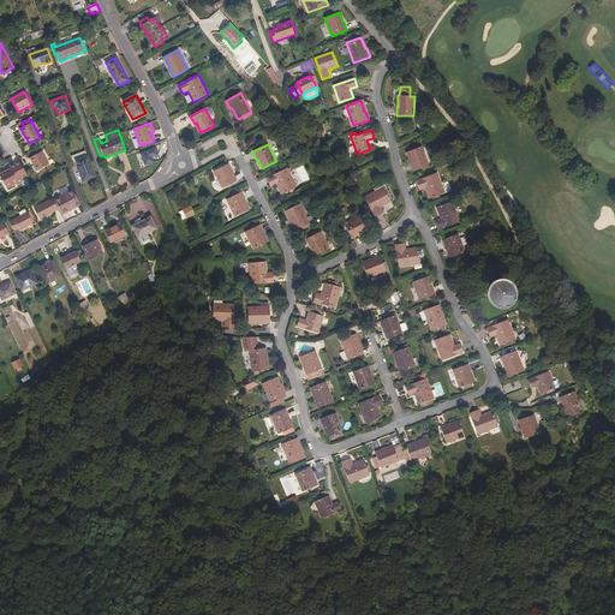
[(429,165),(422,147),(407,151),(411,163),(410,163),(413,171),(429,165)]
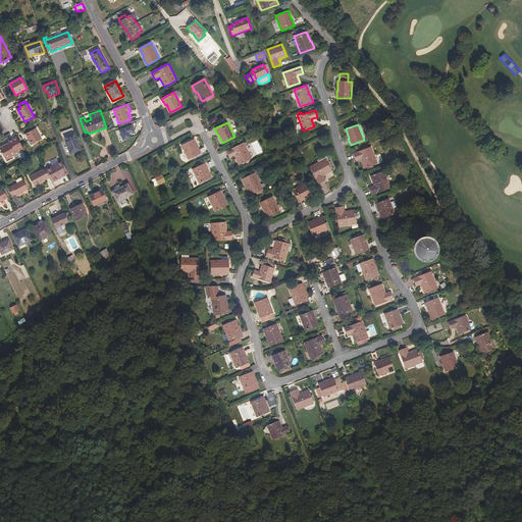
[(134,133),(131,125),(118,131),(122,141),(129,139),(128,135),(134,133)]
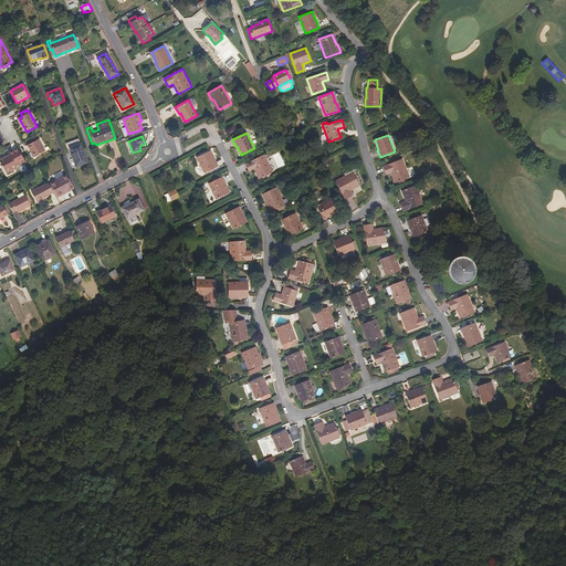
[(87,161),(79,138),(67,143),(70,147),(76,167),(82,165),(82,164),(87,161)]
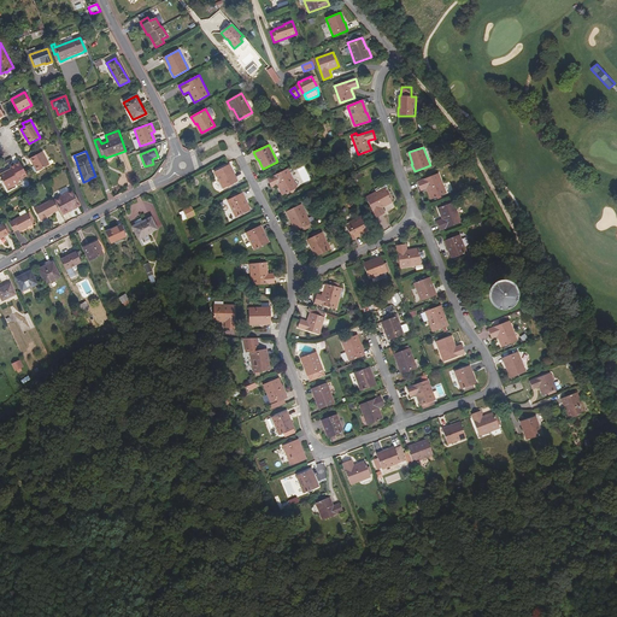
[(50,165),(42,152),(30,159),(34,165),(35,164),(39,170),(50,165)]
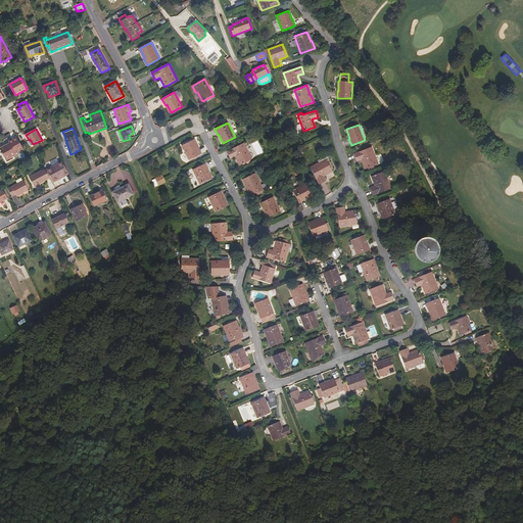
[(24,149),(16,137),(8,141),(9,143),(0,148),(0,149),(5,159),(10,156),(10,157),(16,154),(15,153),(24,149)]
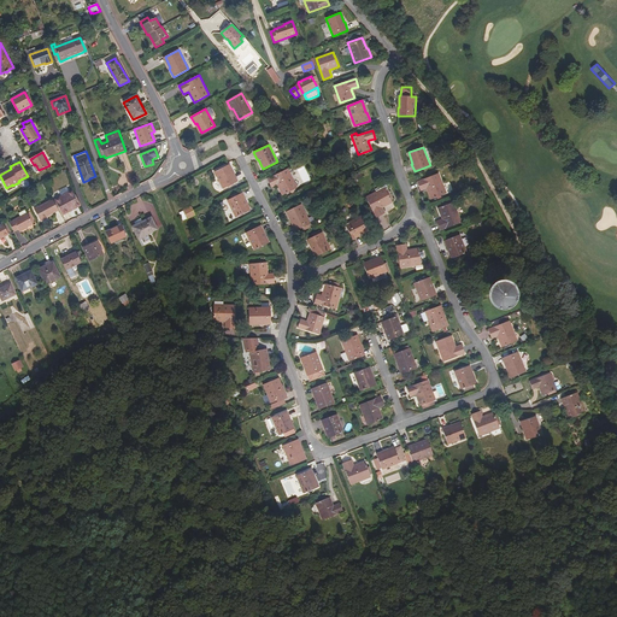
[(234,175),(229,164),(215,171),(223,189),(239,182),(235,175),(234,175)]
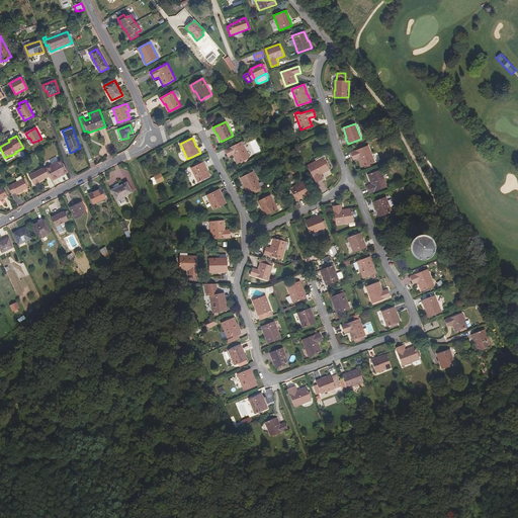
[(250,158),(242,142),(225,150),(228,158),(233,155),(237,164),(250,158)]
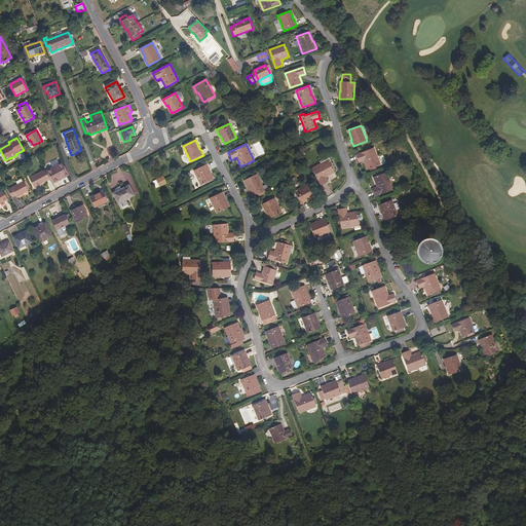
[(378,158),(374,148),(355,155),(359,162),(364,161),(367,171),(379,165),(377,158),(378,158)]
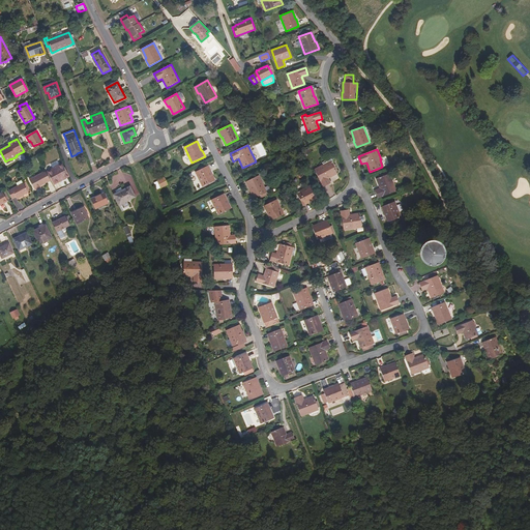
[(324,166),(315,171),(323,187),(330,183),(328,179),(337,174),(336,172),(337,172),(332,162),(324,166)]
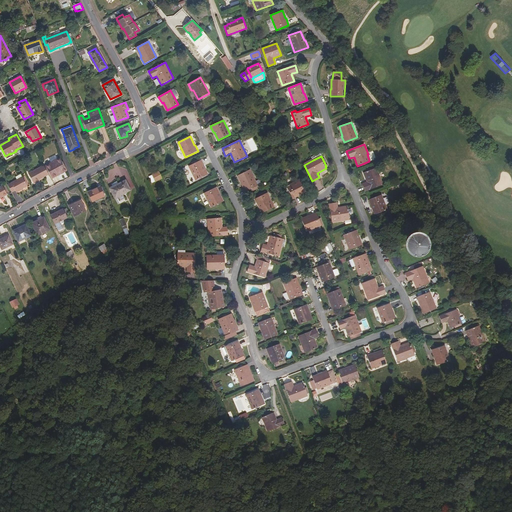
[(66,168),(60,158),(45,166),(52,178),(59,175),(58,172),(66,168)]
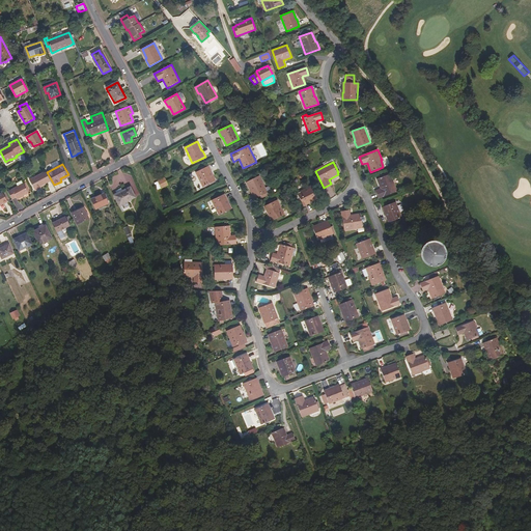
[(212,172),(208,166),(195,172),(202,188),(215,182),(211,172),(212,172)]
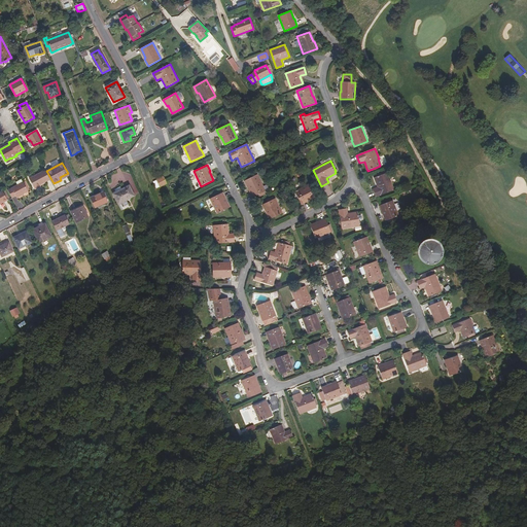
[(50,179),(45,170),(29,179),(34,188),(40,184),(50,179)]
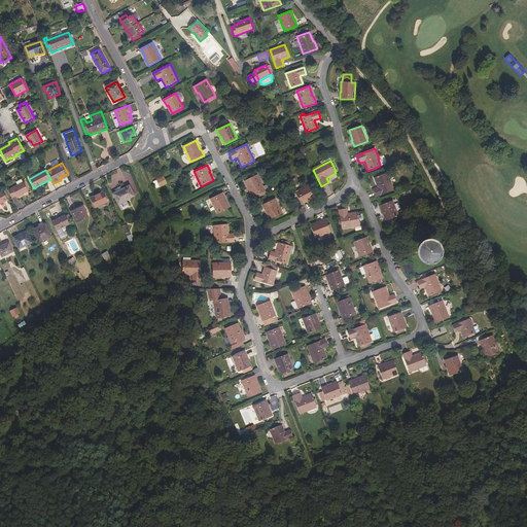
[(394,189),(390,179),(389,180),(386,173),(374,178),(378,187),(373,189),(376,197),(394,189)]
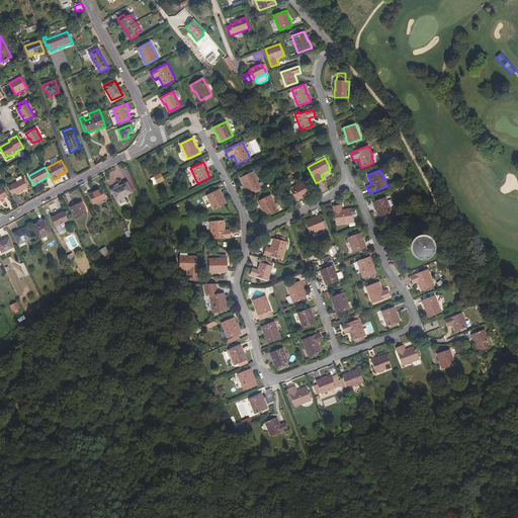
[(253,171),(240,178),(248,194),(261,188),(253,171)]
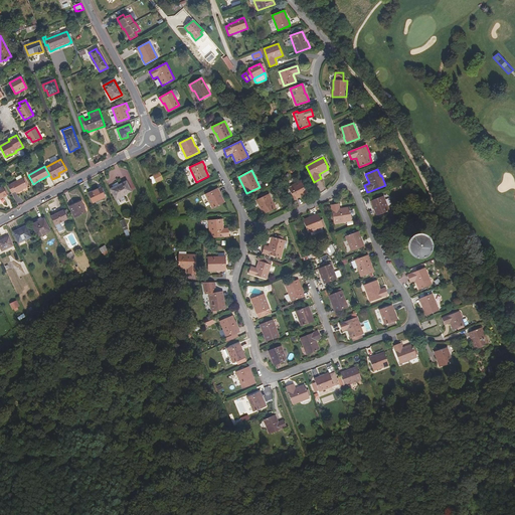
[(27,187),(22,178),(7,186),(12,193),(15,191),(16,193),(27,187)]
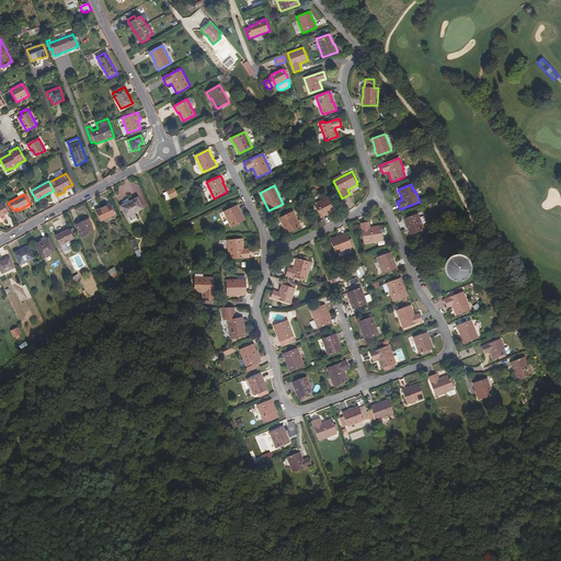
[(330,196),(313,204),(321,218),(328,214),(327,213),(335,208),(330,196)]
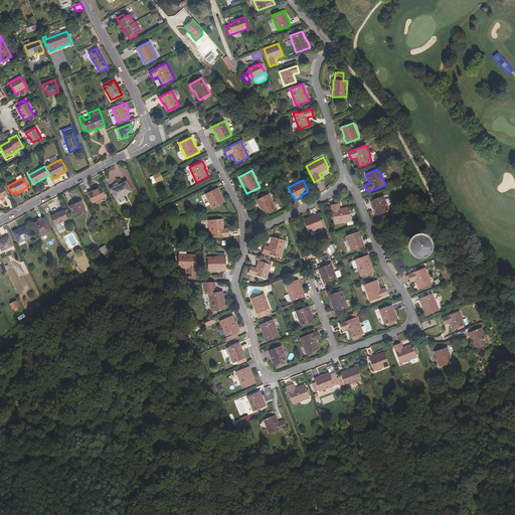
[(126,181),(118,185),(118,184),(110,188),(116,199),(132,191),(126,181)]
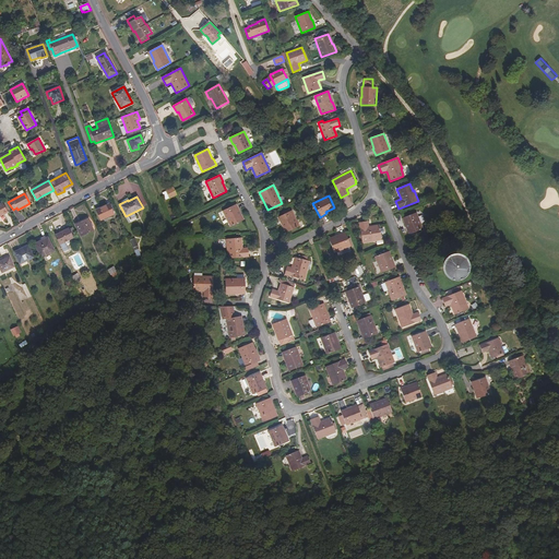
[(114,214),(109,204),(96,210),(100,221),(114,214)]
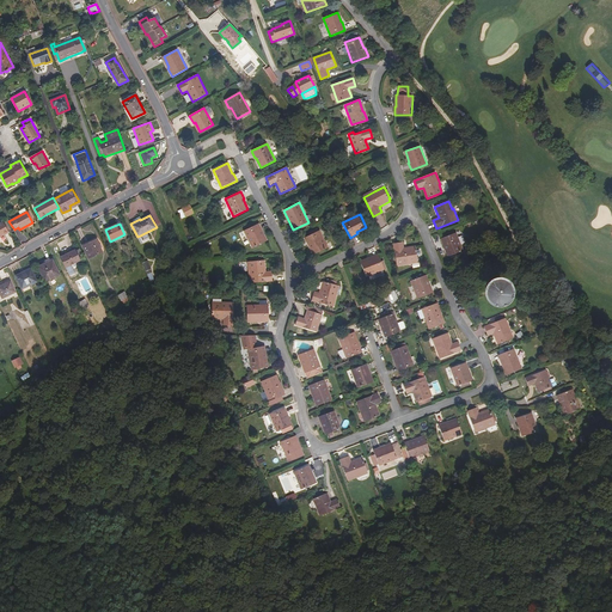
[(262,230),(258,224),(244,231),(252,249),(267,242),(261,231),(262,230)]
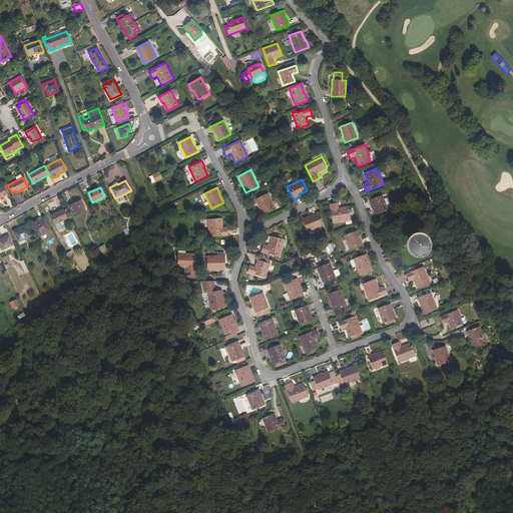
[(264,213),(275,207),(268,193),(255,199),(259,205),(260,204),(264,213)]
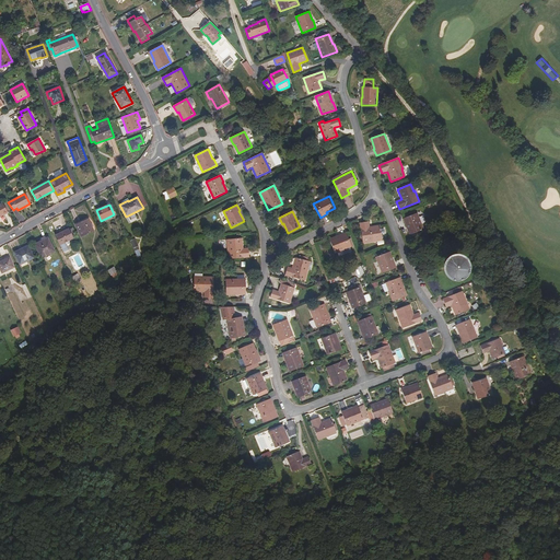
[(423,230),(418,212),(403,219),(406,225),(406,224),(410,234),(423,230)]
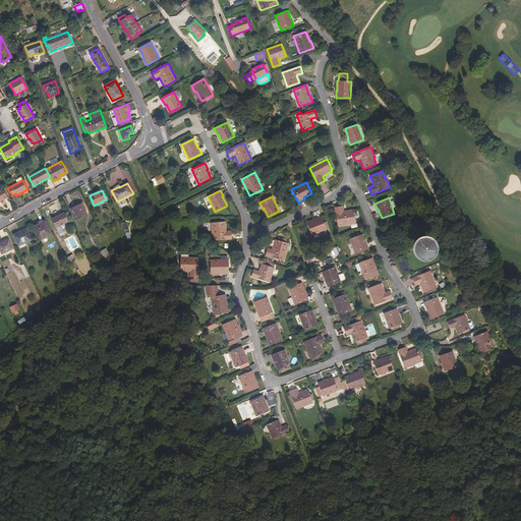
[(119,201),(122,208),(127,205),(124,198),(119,201)]
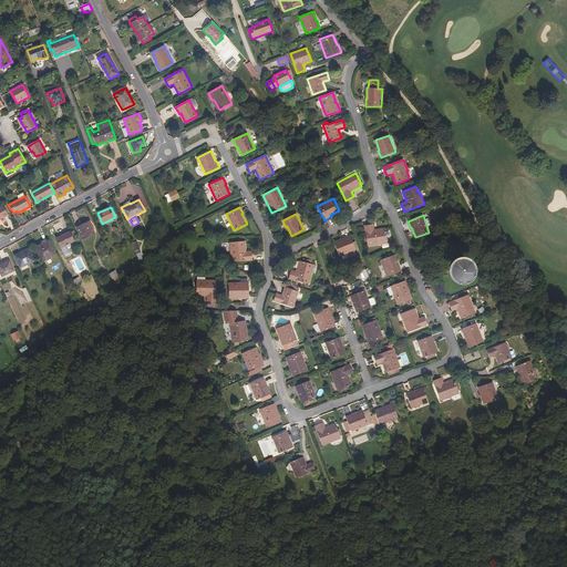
[(95,234),(90,222),(76,228),(82,239),(95,234)]
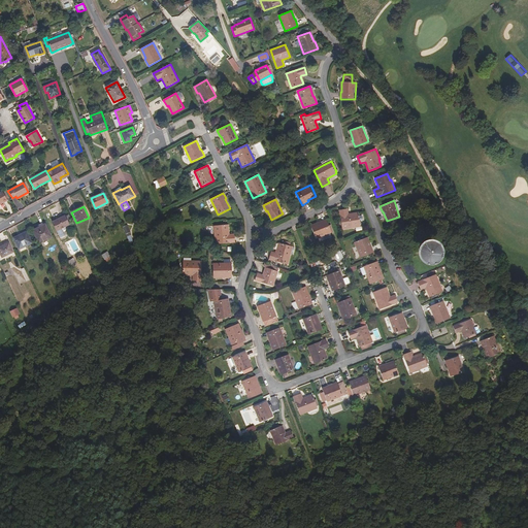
[(349,213),(348,208),(339,210),(342,230),(354,228),(353,227),(360,225),(358,212),(349,213)]
